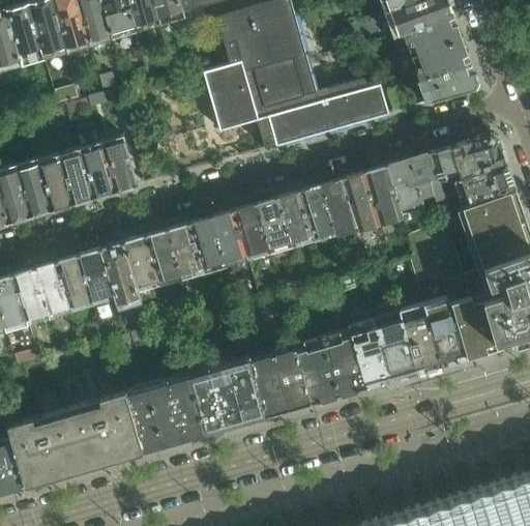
[(50,0),(42,0),(27,4),(41,54),(54,50),(56,57),(65,55),(50,0)]
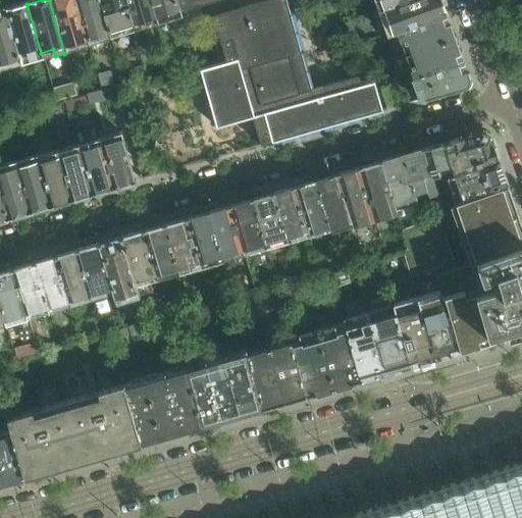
[(73,0),(49,0),(64,54),(74,51),(72,45),(85,42),(73,0)]
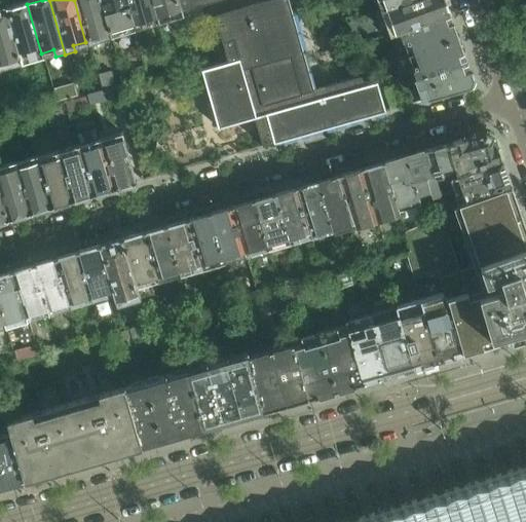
[(99,0),(74,0),(85,42),(87,48),(97,46),(96,40),(108,36),(99,0)]
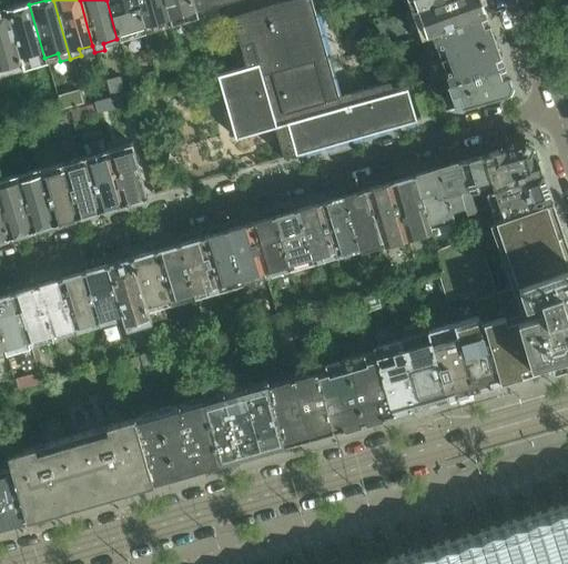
[(107,0),(117,39),(118,43),(146,34),(135,0),(107,0)]
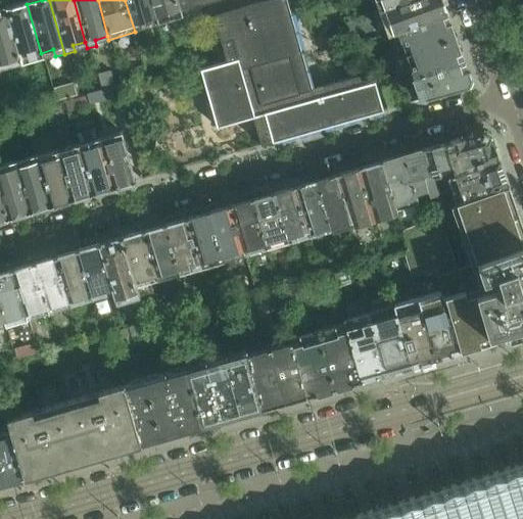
[(150,0),(125,0),(135,32),(157,26),(150,0)]
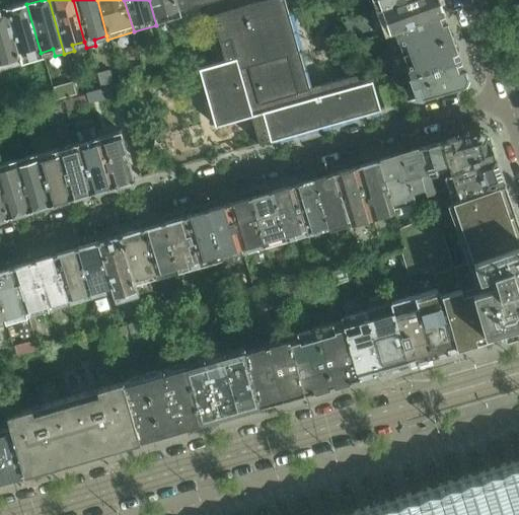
[(149,0),(156,25),(180,18),(175,0),(149,0)]
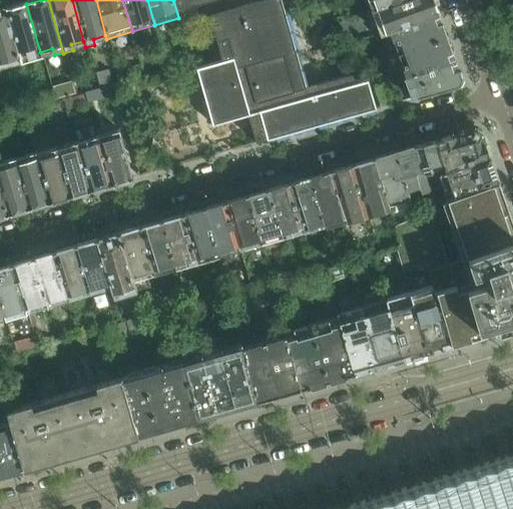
[(307,90),(281,0),(275,0),(269,2),(248,8),(220,16),(217,3),(227,0),(173,0),(178,18),(179,19),(180,19),(183,27),(209,19),(222,64),(197,72),(213,129),(248,118),(257,146),(377,112),(369,83),(349,88),(347,80),(354,78),(353,77),(307,90)]
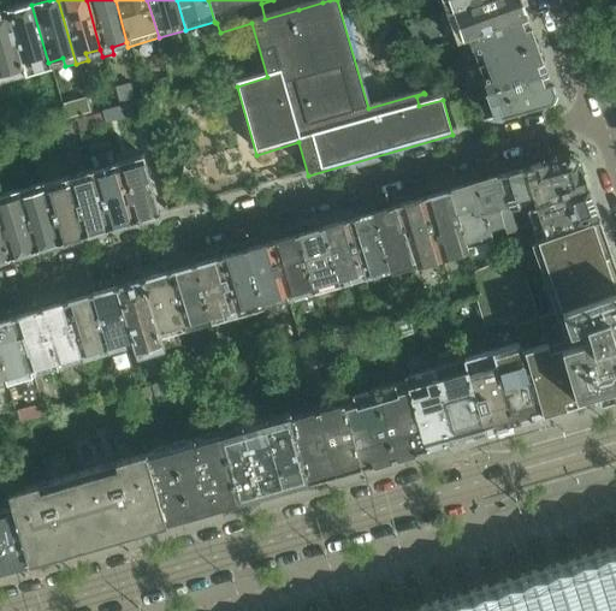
[(448,0),(452,12),(490,0),(448,0)]
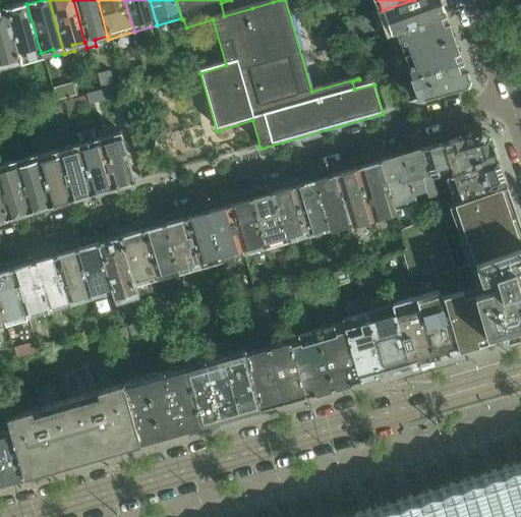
[(440,0),(414,0),(383,10),(392,35),(394,35),(397,34),(446,17),(440,0)]
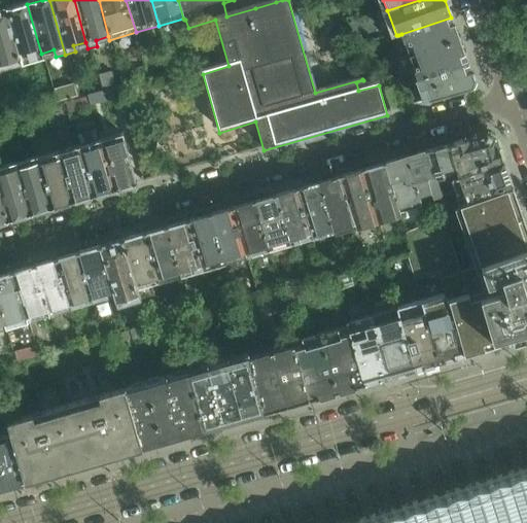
[(27,4),(4,11),(19,60),(31,56),(34,63),(43,61),(41,54),(27,4)]
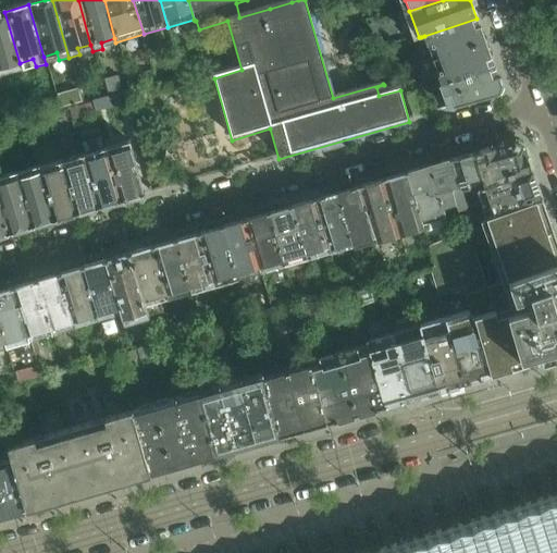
[(4,12),(0,12),(0,70),(10,68),(11,74),(22,71),(20,63),(4,12)]
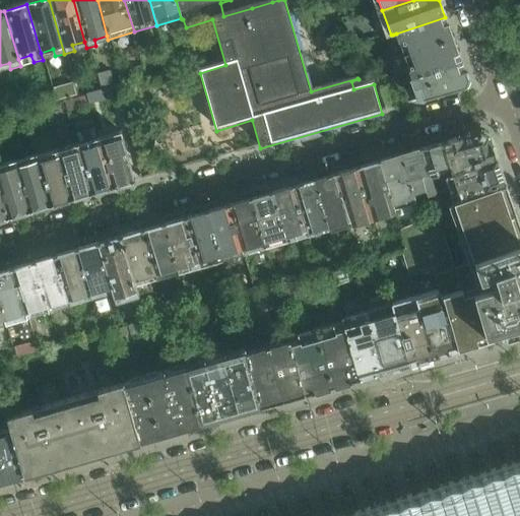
[(445,17),(396,34),(393,35),(396,43),(398,43),(403,58),(454,42),(445,17)]
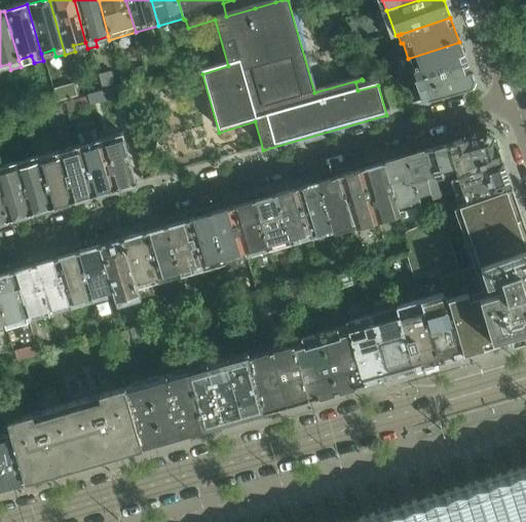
[(459,42),(408,59),(412,73),(410,74),(413,82),(415,81),(467,65),(459,42)]
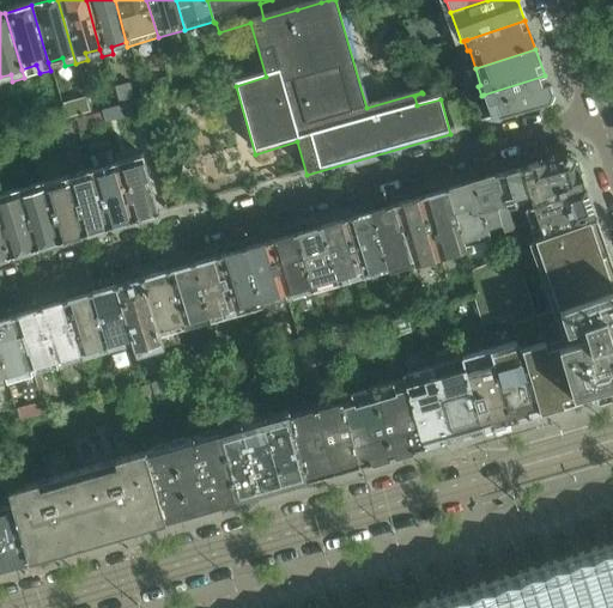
[(398,90),(417,85),(423,83),(418,68),(394,76),(398,90)]
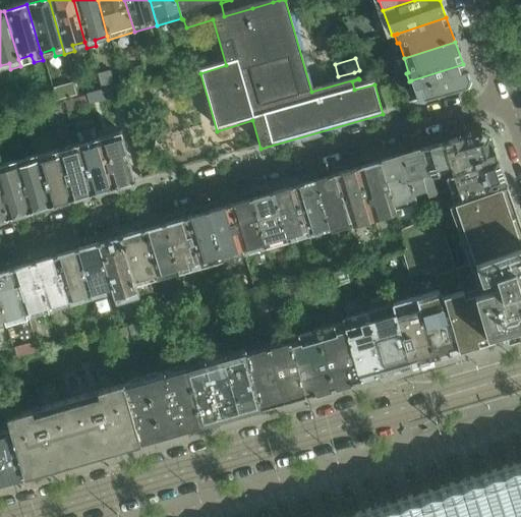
[(469,82),(463,64),(411,80),(418,104),(466,91),(469,82)]
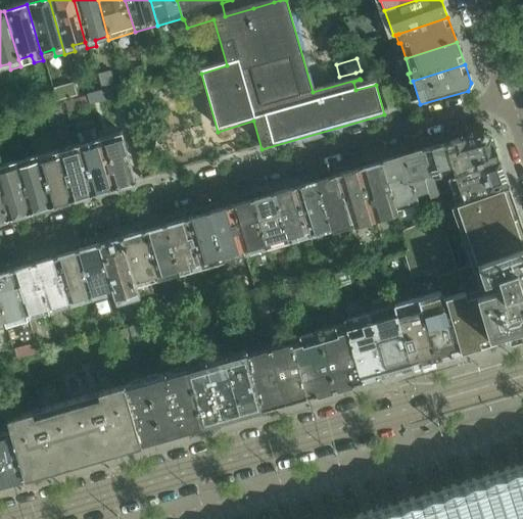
[(102,91),(119,87),(114,74),(98,78),(102,91)]
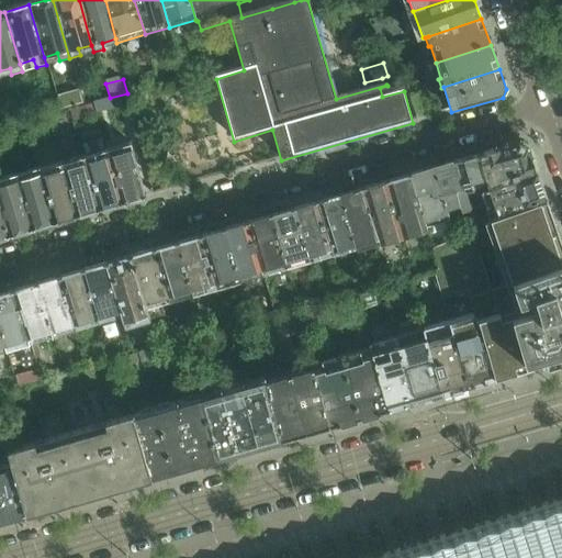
[(435,116),(427,93),(425,95),(422,85),(408,89),(412,99),(418,122),(435,116)]
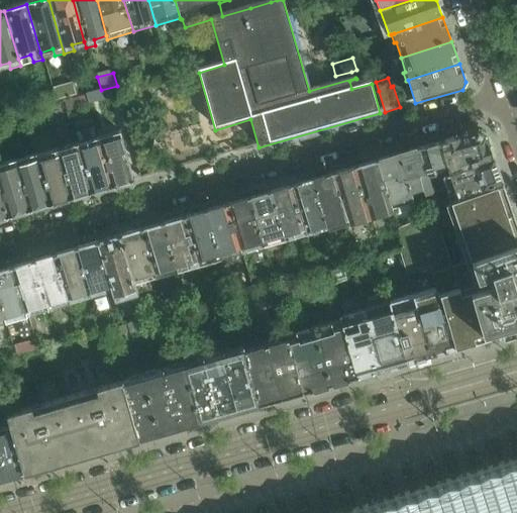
[(91,105),(111,100),(108,89),(88,95),(91,105)]
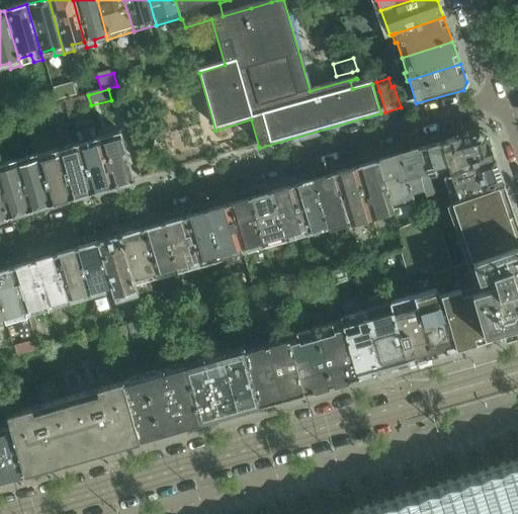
[(49,106),(46,94),(34,97),(36,109),(49,106)]
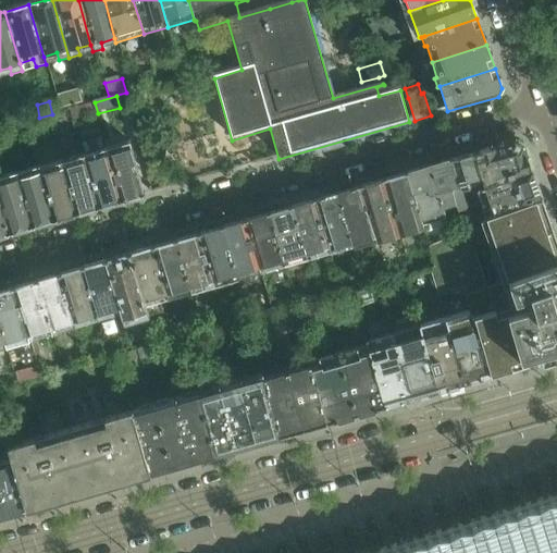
[(84,119),(96,115),(93,105),(81,108),(84,119)]
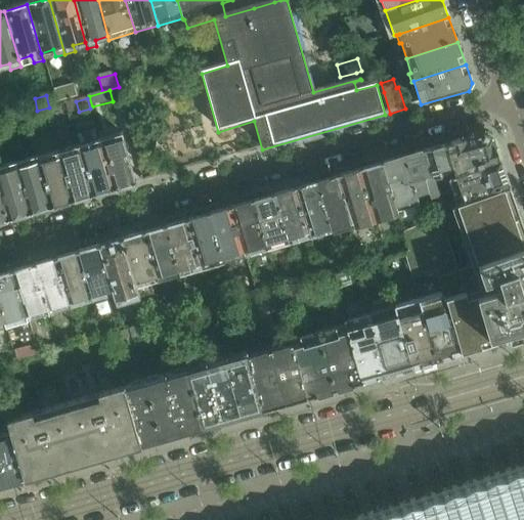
[(99,143),(100,148),(114,192),(136,185),(122,136),(99,143)]
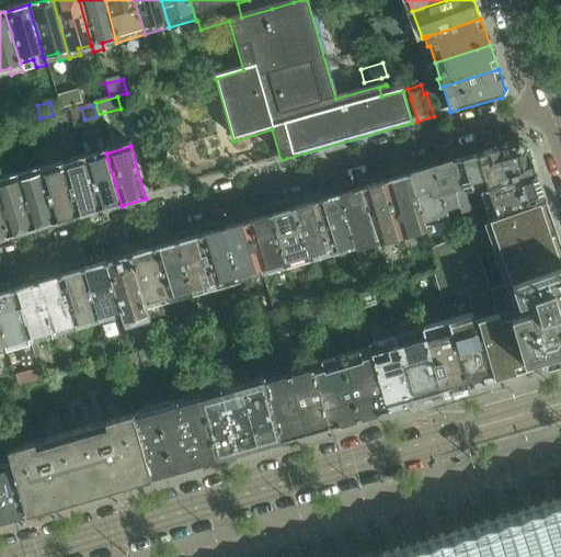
[(519,146),(480,157),(488,183),(490,192),(536,175),(527,150),(519,146)]
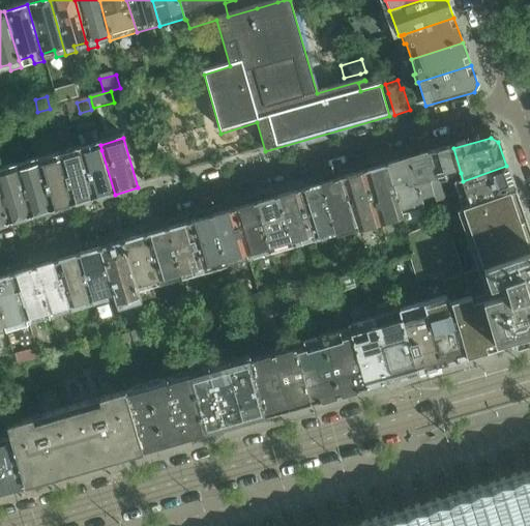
[(453,148),(432,154),(441,184),(451,181),(450,176),(461,173),(453,148)]
